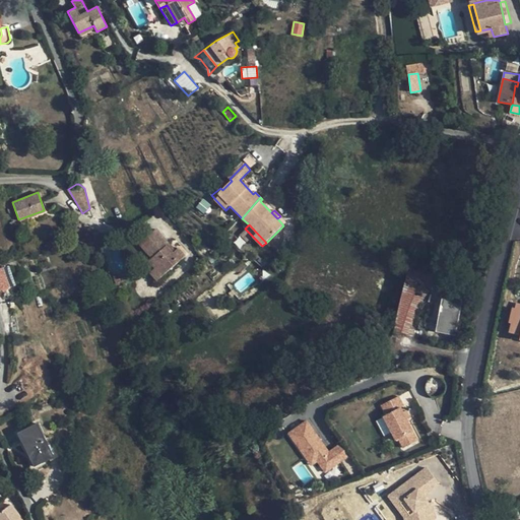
[(472,238),(483,240),(485,230),(475,228),(472,238)]
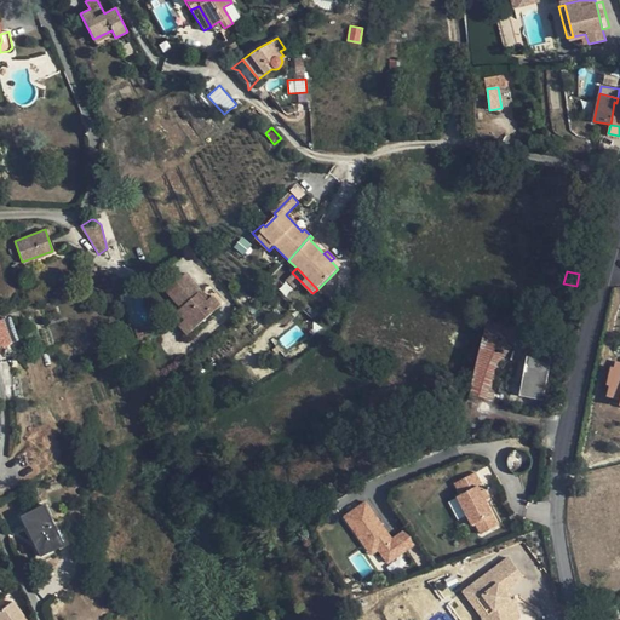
[(177,311),(184,320),(193,329),(220,305),(212,297),(208,299),(185,273),(166,291),(181,308),(177,311)]
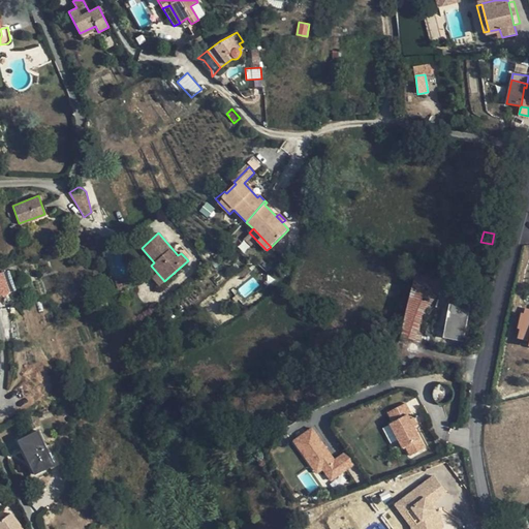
[(481,273),(490,257),(476,270),(481,273)]
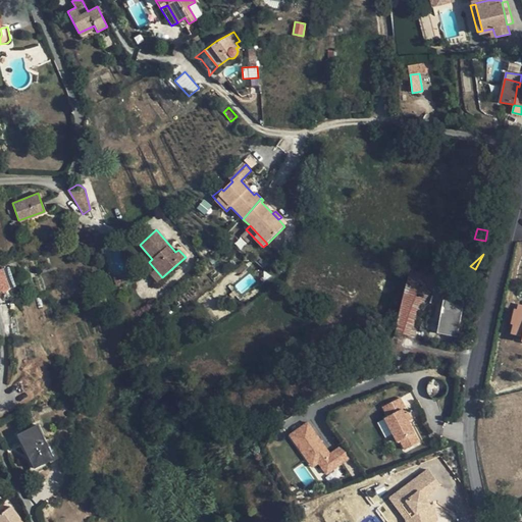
[(14,284),(8,267),(2,269),(9,286),(14,284)]
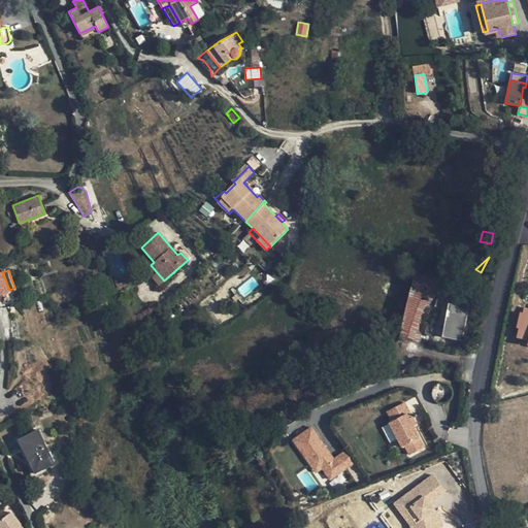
[(2,272),(0,272),(0,294),(9,291),(9,290),(2,272)]
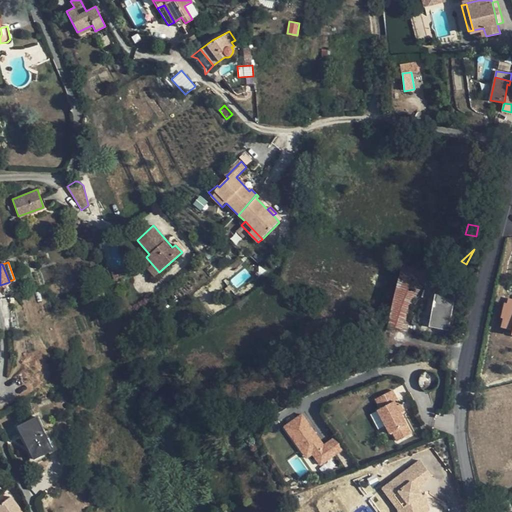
[(154,277),(159,272),(152,264),(147,269),(154,277)]
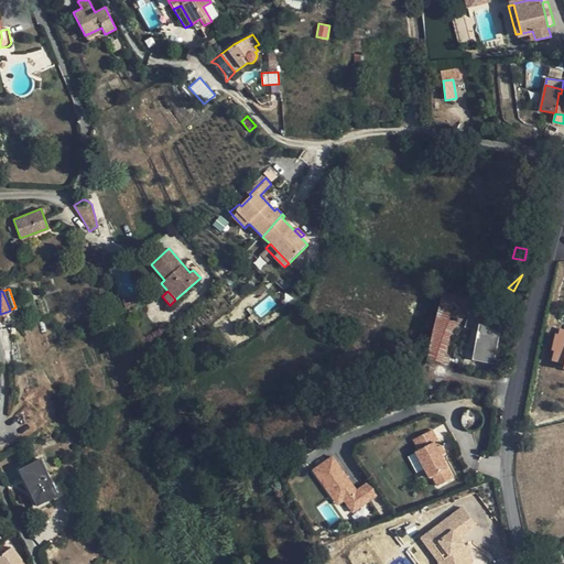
[(474,301),(443,291),(427,358),(449,366),(474,301)]
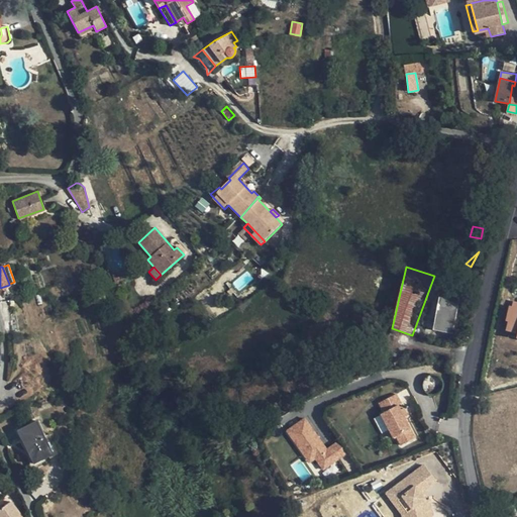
[(111,275),(114,283),(125,279),(129,268),(111,275)]
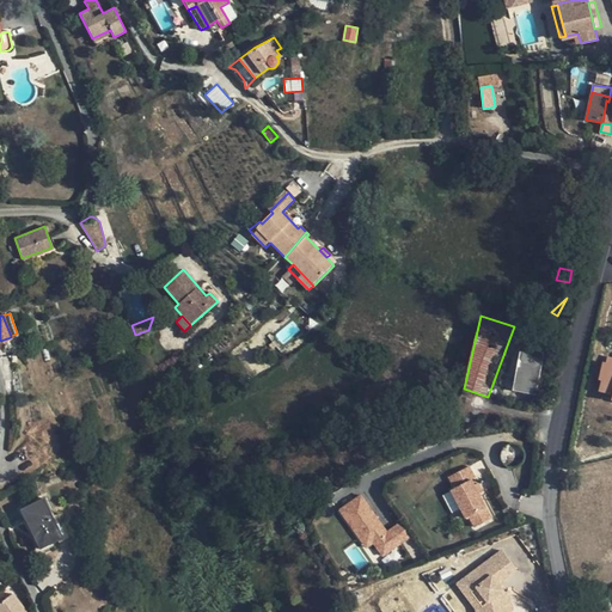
[(527,325),(524,338),(550,343),(551,343),(554,331),(527,325)]
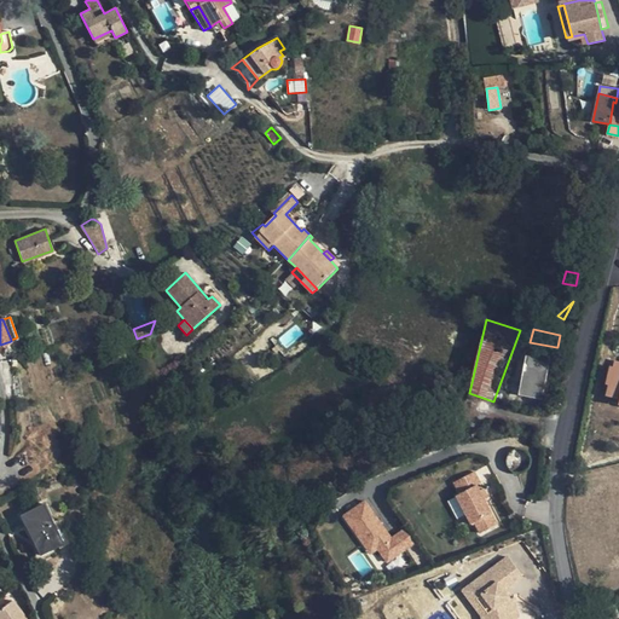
[(556,347),(530,342),(528,341),(519,394),(542,399),(549,365),(554,364),(556,347)]
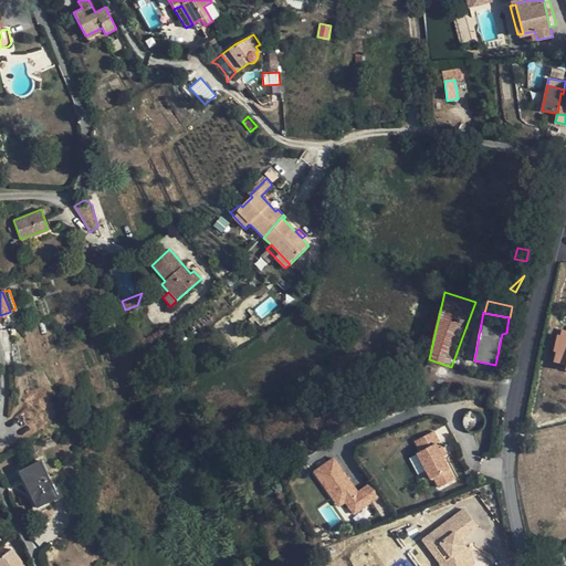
[(565,331),(551,334),(557,364),(565,363),(565,369),(565,331)]
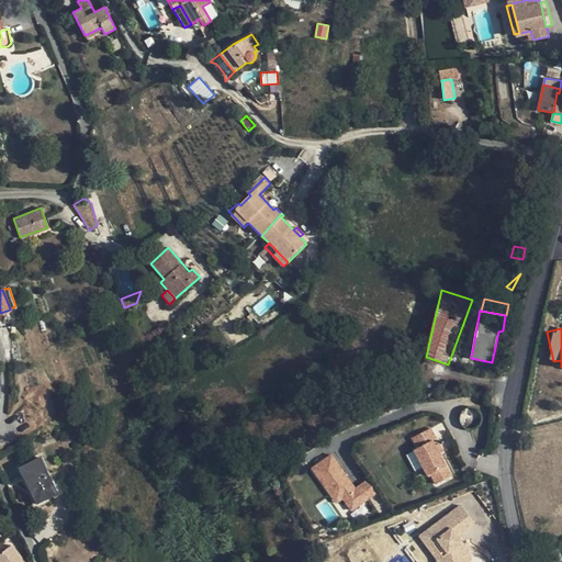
[(388,337),(384,345),(395,348),(400,339),(388,337)]
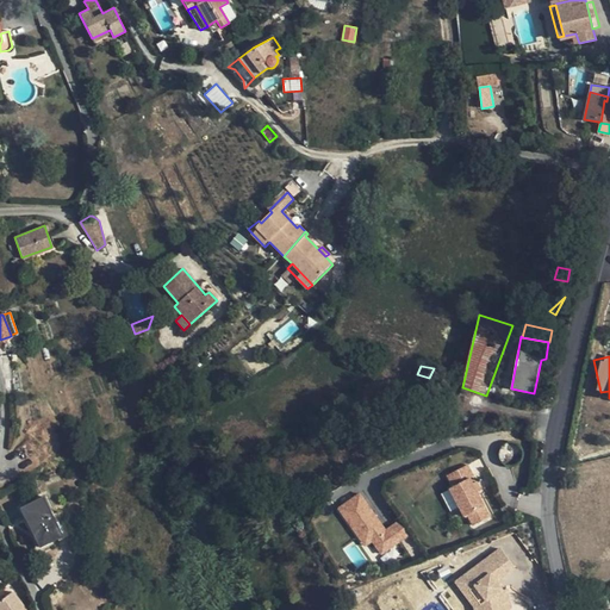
[(480,429),(479,421),(465,423),(466,433),(480,429)]
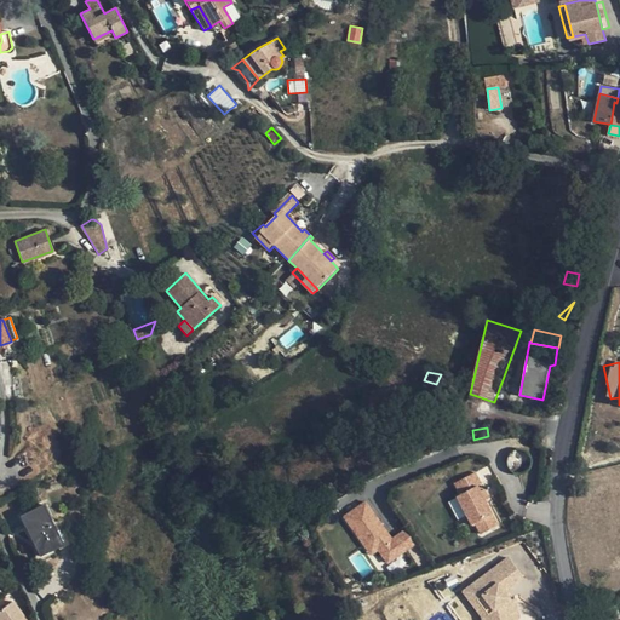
[(544,449),(546,432),(537,432),(535,449),(544,449)]
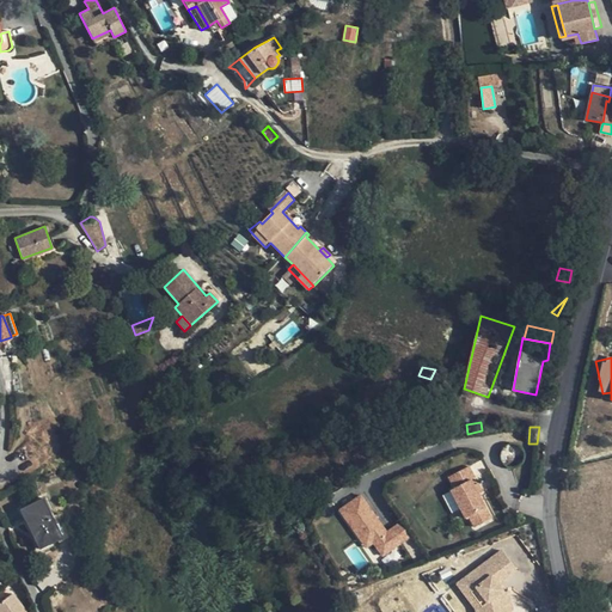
[(450,489),(451,490),(464,518),(466,516),(472,527),(491,518),(487,507),(479,491),(482,490),(478,482),(476,483),(473,477),(477,476),(471,464),(448,475),(454,487),(450,489)]
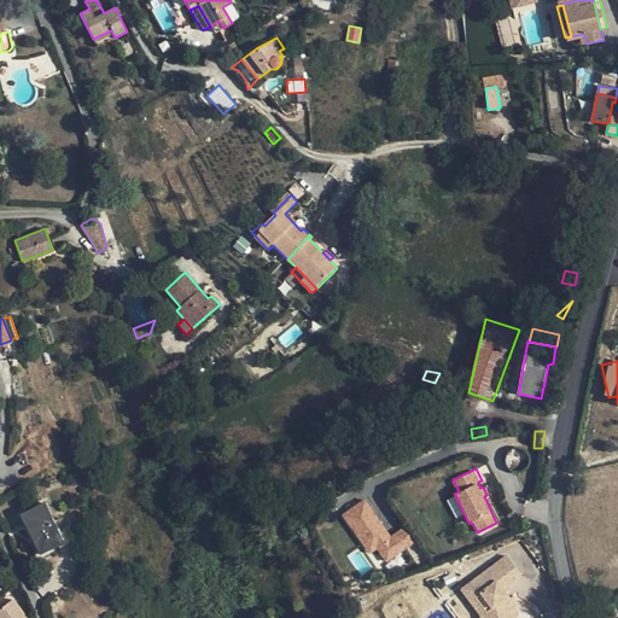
[(464,514),(455,495),(448,499),(458,518),(464,514)]
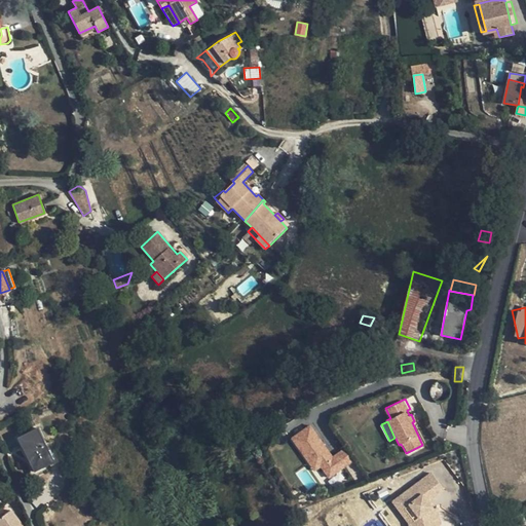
[(329,478),(353,460),(345,448),(332,457),(309,425),(292,438),(307,460),(313,456),(321,465),(329,478)]
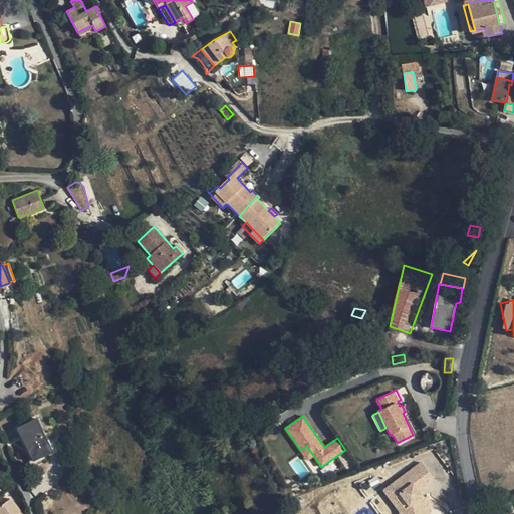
[(36,418),(16,428),(33,461),(52,451),(36,418)]
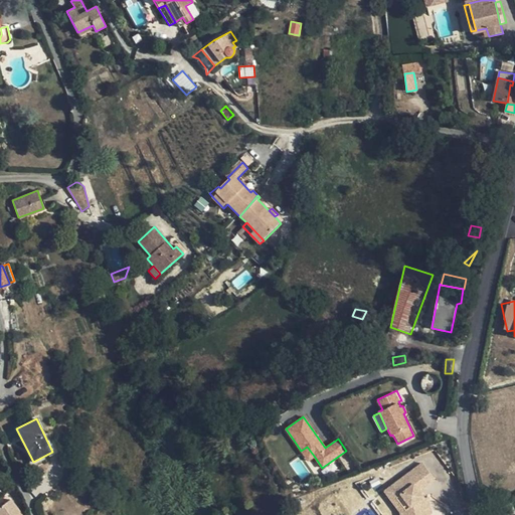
[(308,461),(314,456),(307,447),(301,451),(308,461)]
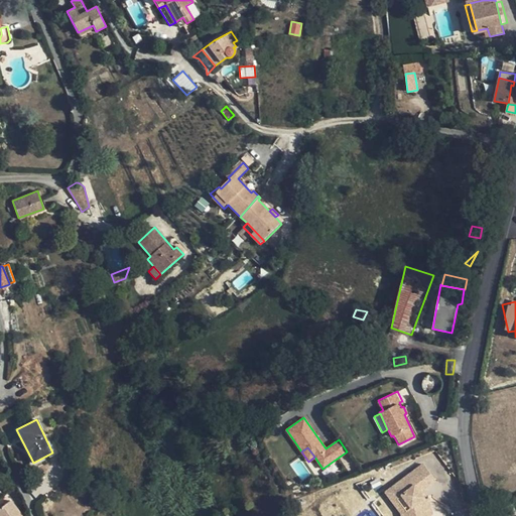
[(427,468),(394,486),(400,496),(396,498),(404,512),(404,515),(425,515),(422,500),(420,495),(437,486),(427,468)]
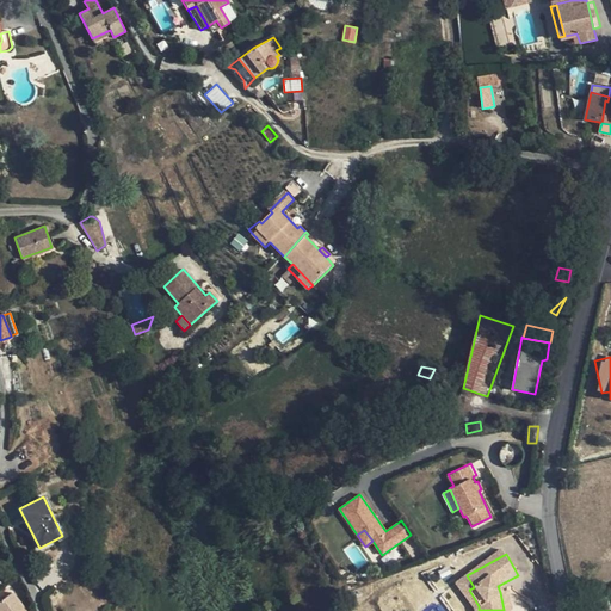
[(104,580),(112,578),(111,573),(110,569),(102,572),(104,580)]
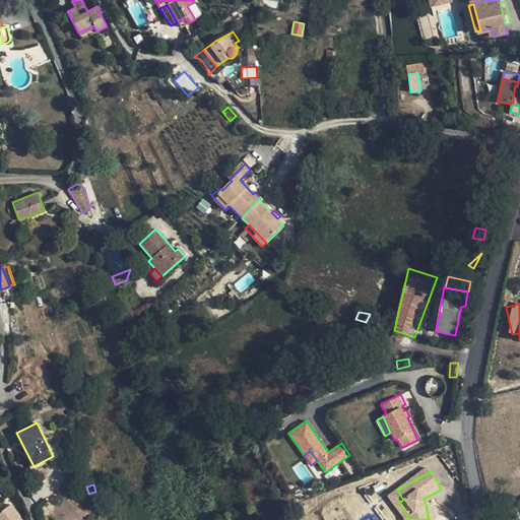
[(397,490),(389,495),(402,518),(402,519),(407,519),(407,516),(399,502),(403,500),(397,490)]
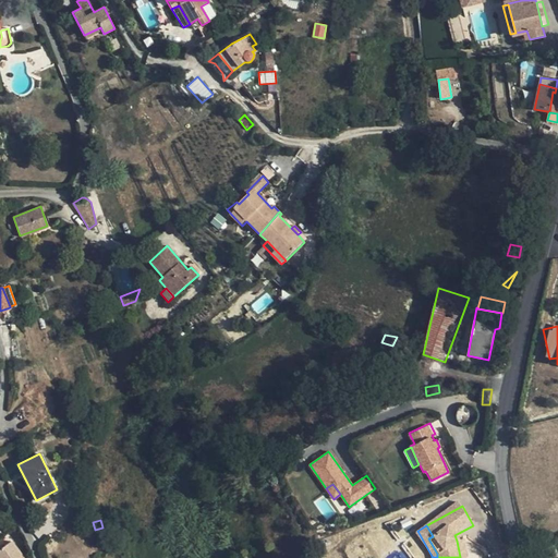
[(0,557),(23,557),(11,541),(0,548),(0,557)]
